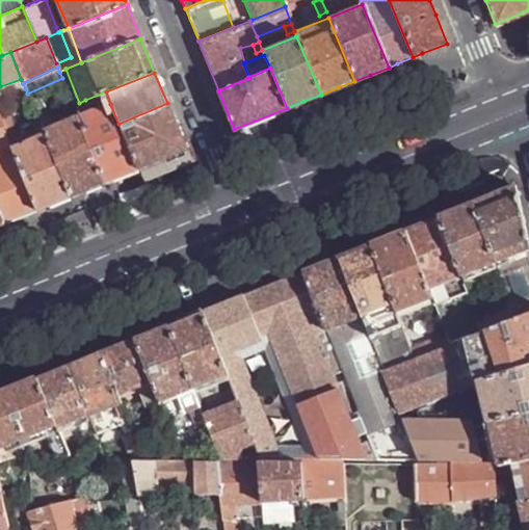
[(0,98),(25,88),(23,83),(21,79),(0,86),(0,98)]
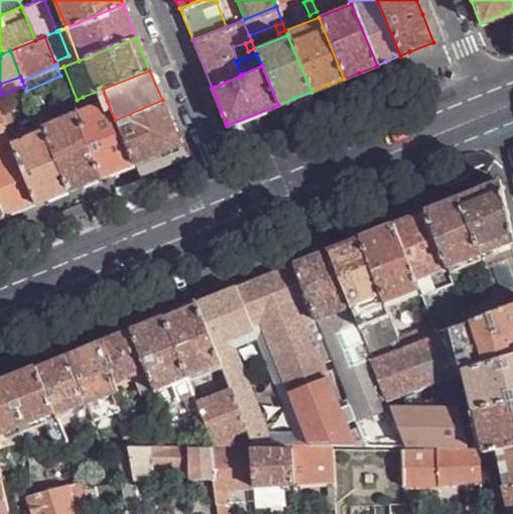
[(83,97),(88,108),(107,101),(103,89),(83,97)]
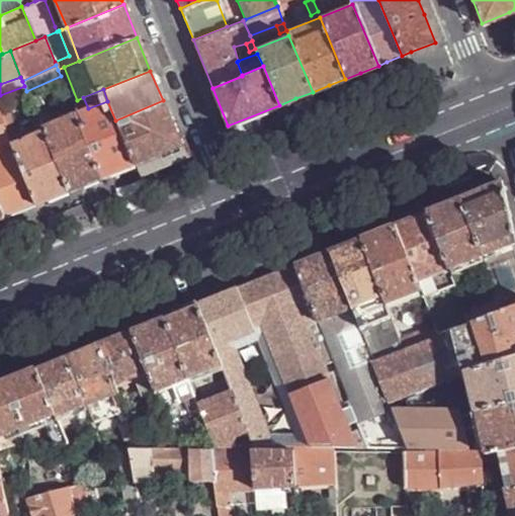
[(76,100),(80,111),(88,108),(83,97),(77,100),(76,100)]
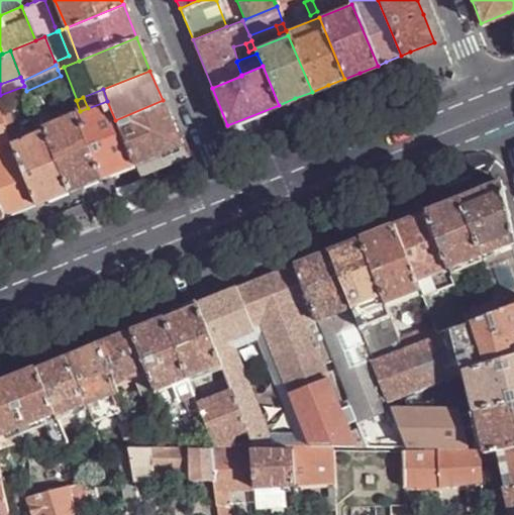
[(70,101),(75,113),(80,111),(76,100),(70,101)]
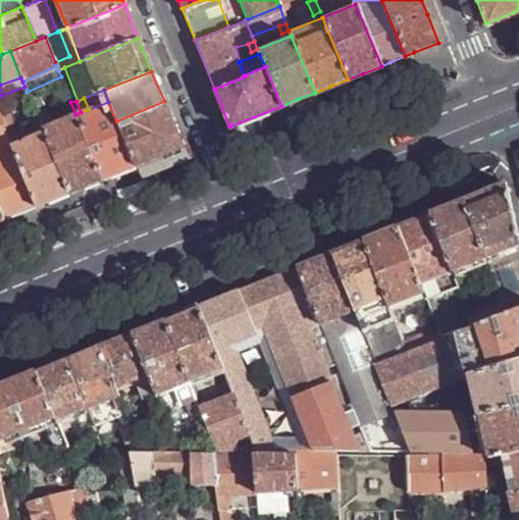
[(182,147),(164,101),(116,121),(135,166),(163,154),(182,147)]
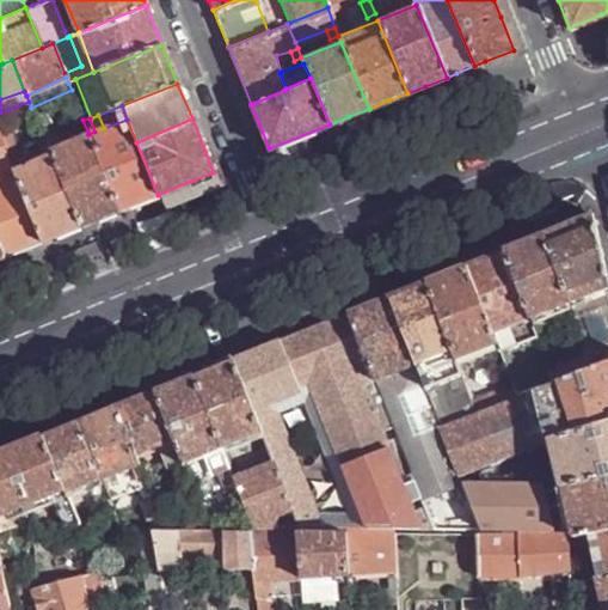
[(40,129),(45,145),(56,141),(50,127),(48,120),(37,123),(40,129)]
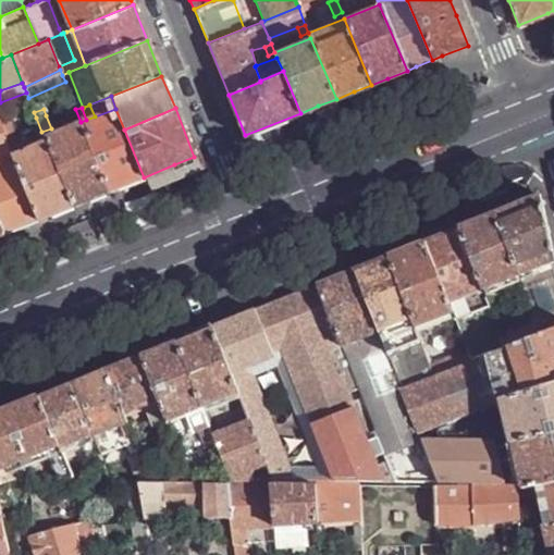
[(132,182),(144,177),(124,130),(115,109),(95,116),(86,120),(81,122),(108,192),(132,182)]
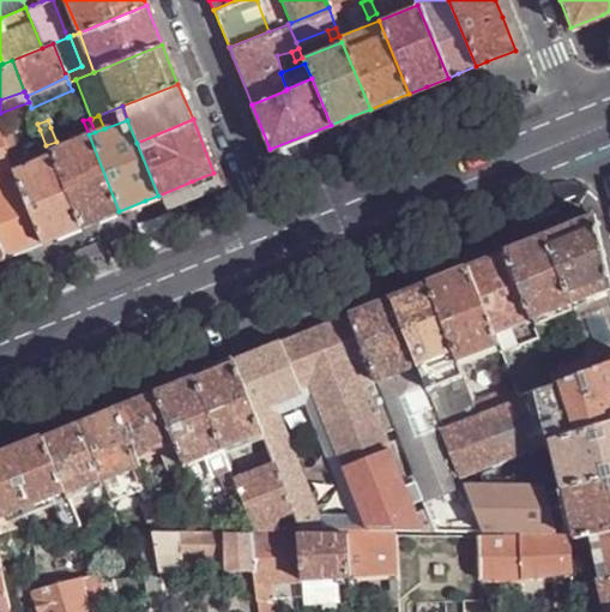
[(35,131),(43,153),(48,151),(46,145),(40,130),(35,131)]
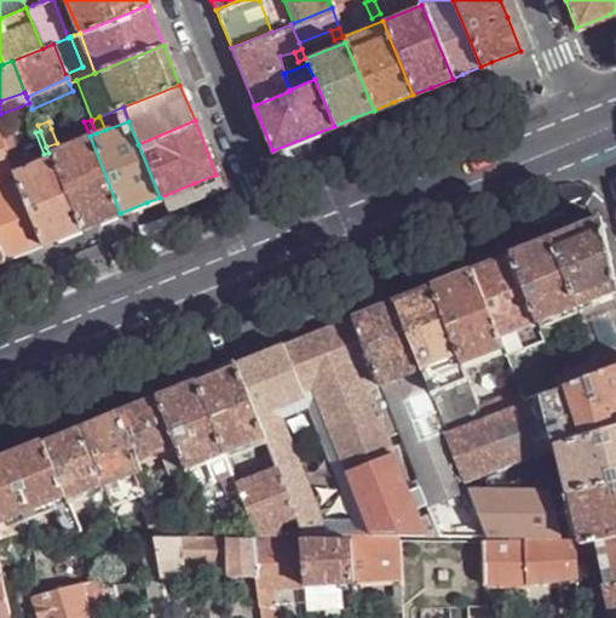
[(107,219),(120,213),(90,136),(49,153),(51,158),(80,229),(107,219)]
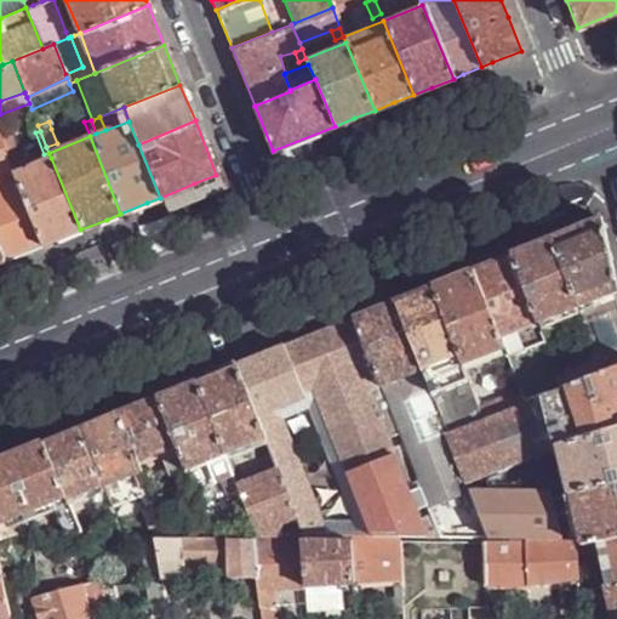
[(28,251),(41,246),(13,172),(9,162),(4,149),(0,138),(0,259),(1,262),(9,259),(28,251)]
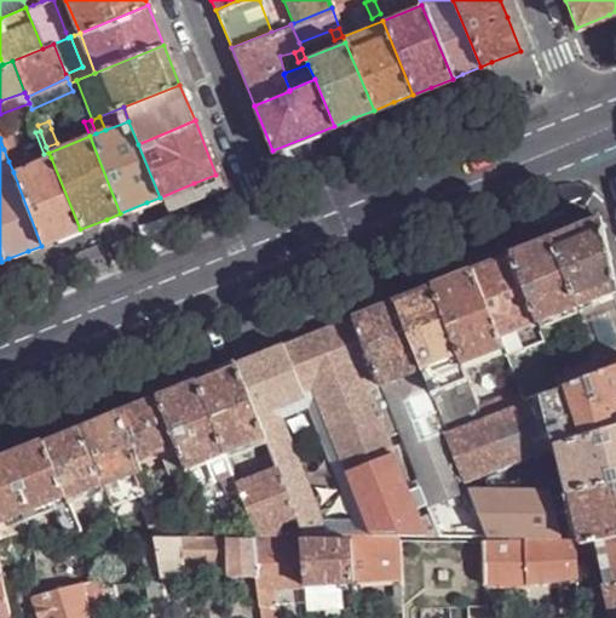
[(4,149),(9,161),(19,156),(15,146),(4,149)]
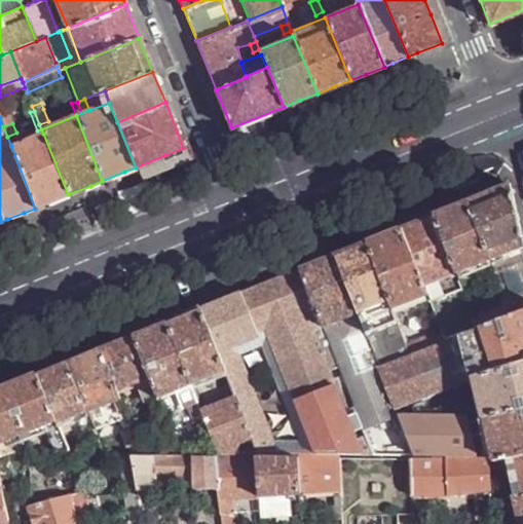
[(11,146),(35,209),(57,199),(68,194),(43,134),(11,146)]
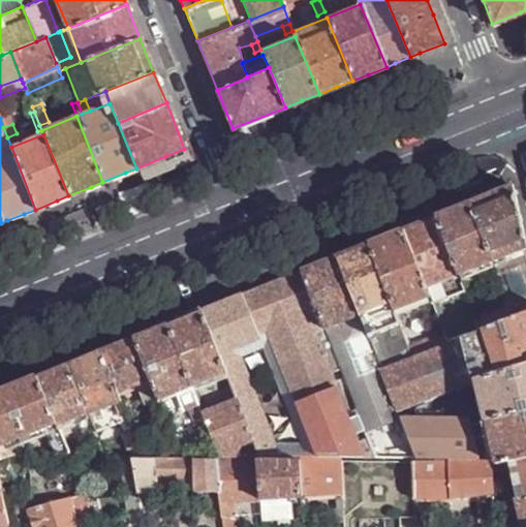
[(487,193),(467,202),(491,260),(497,258),(525,247),(511,184),(487,193)]
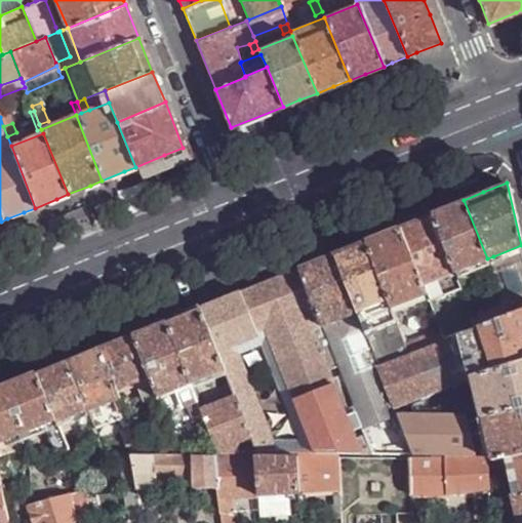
[(443,208),(430,213),(453,272),(487,258),(464,200),(443,208)]
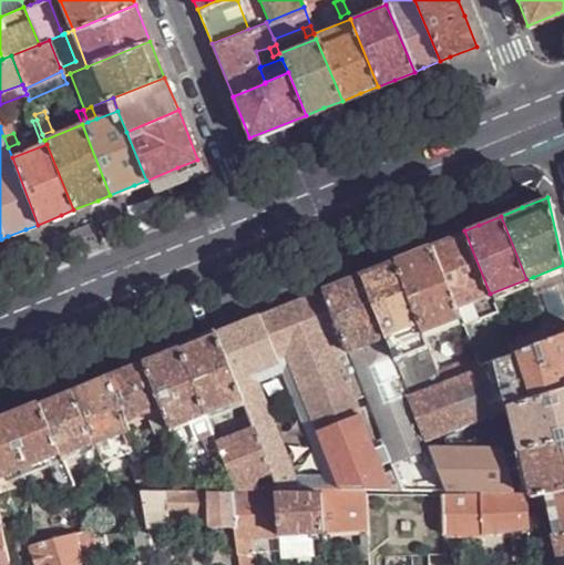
[(490,294),(464,230),(442,238),(428,244),(453,308),(490,294)]
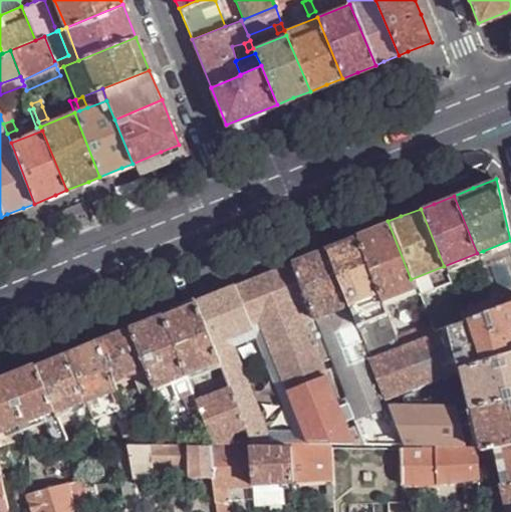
[(371,228),(354,235),(376,291),(380,300),(414,287),(411,279),(388,221),(371,228)]
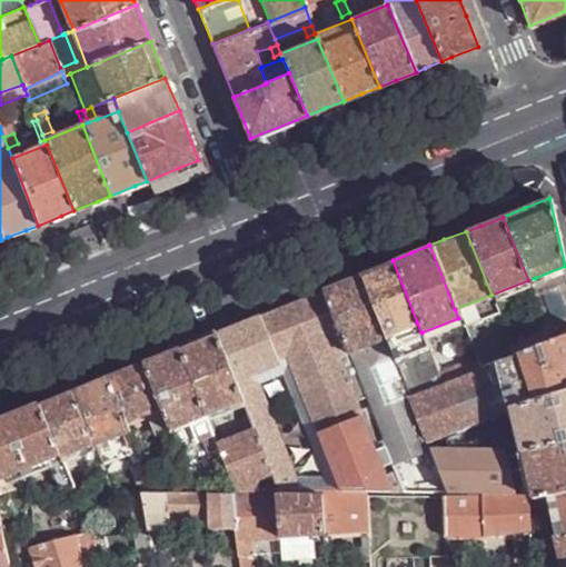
[(417,322),(393,260),(374,268),(357,275),(381,337),(417,322)]
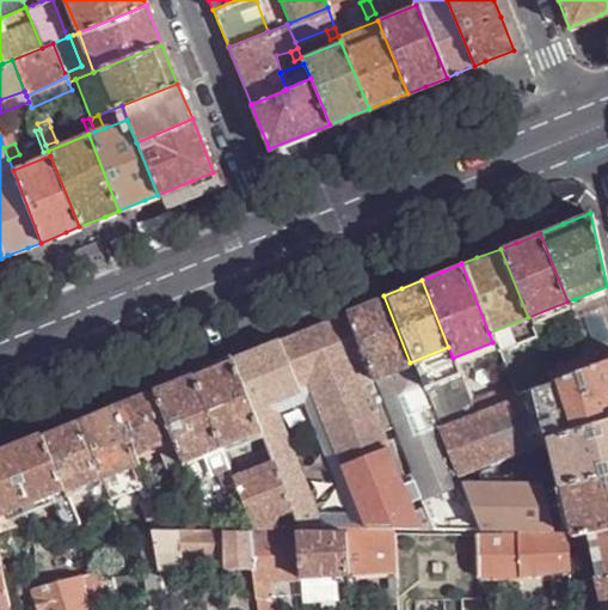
[(575,299),(579,312),(607,300),(607,291),(607,286),(575,299)]
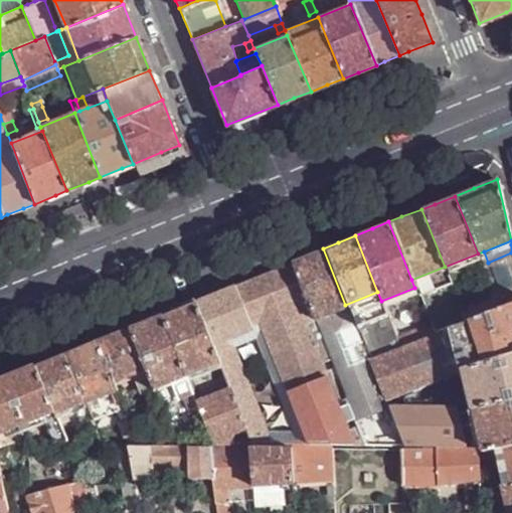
[(350,316),(345,305),(323,248),(305,255),(291,262),(305,299),(313,318),(329,356),(356,425),(363,444),(399,444),(384,405),(383,400),(367,360),(362,348),(353,325),(350,316)]
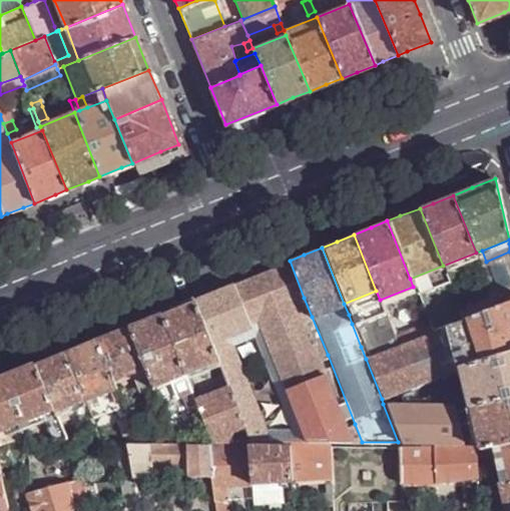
[(486,262),(482,250),(476,252),(481,268),(487,265),(486,262)]
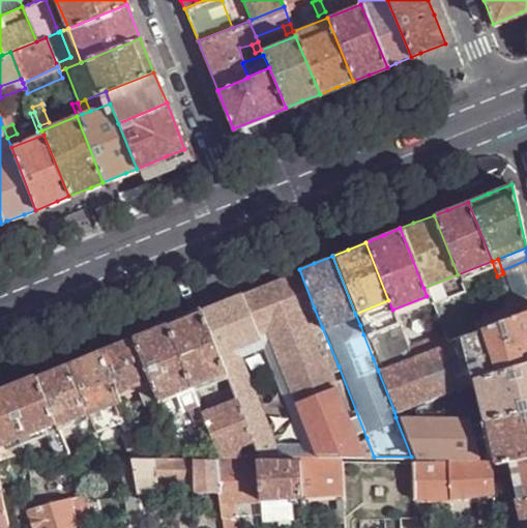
[(273,280),(240,293),(255,331),(265,327),(303,312),(314,308),(299,269),(273,280)]
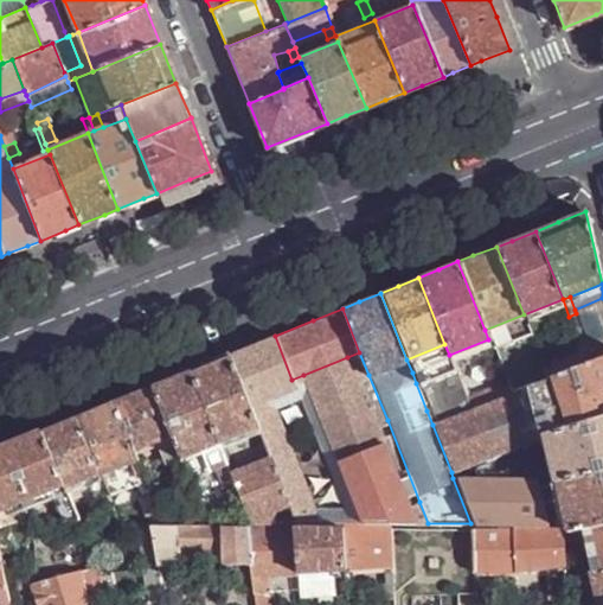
[(530,332),(524,314),(485,330),(488,339),(492,348),(530,332)]
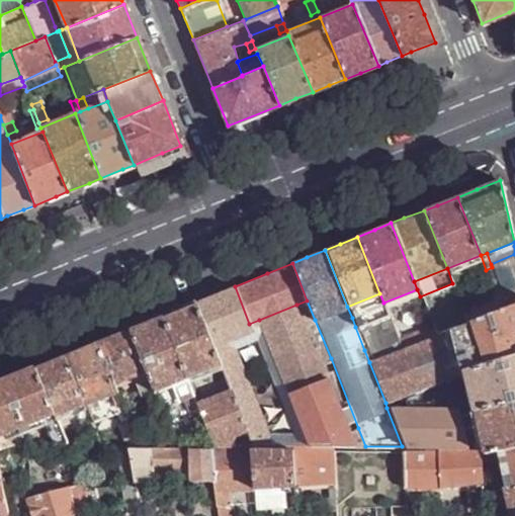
[(461,308),(452,283),(420,296),(430,324),(435,336),(449,331),(467,323),(461,308)]
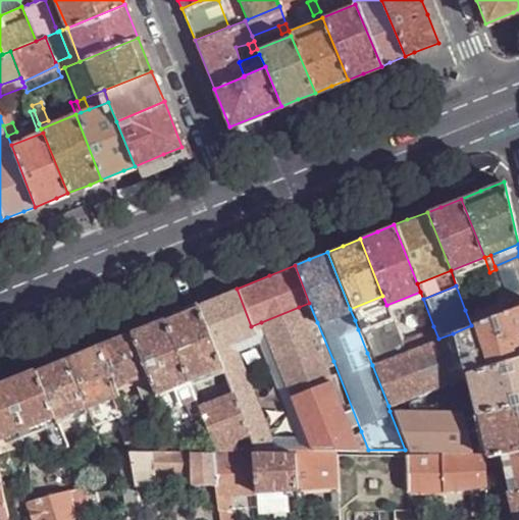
[(518,307),(518,286),(498,294),(499,297),(505,313),(518,307)]
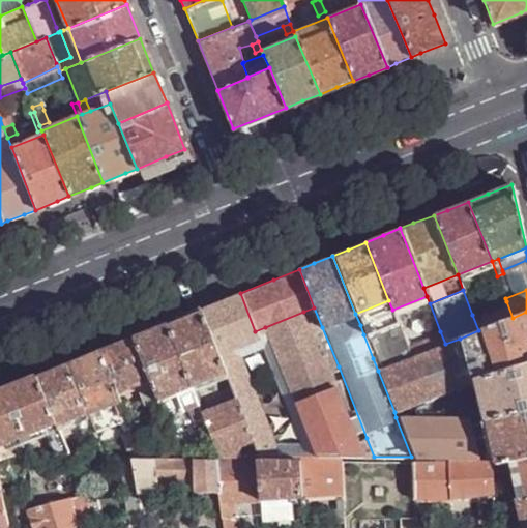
[(255,331),(240,293),(222,300),(199,310),(216,352),(234,346),(255,338),(257,336),(255,331)]
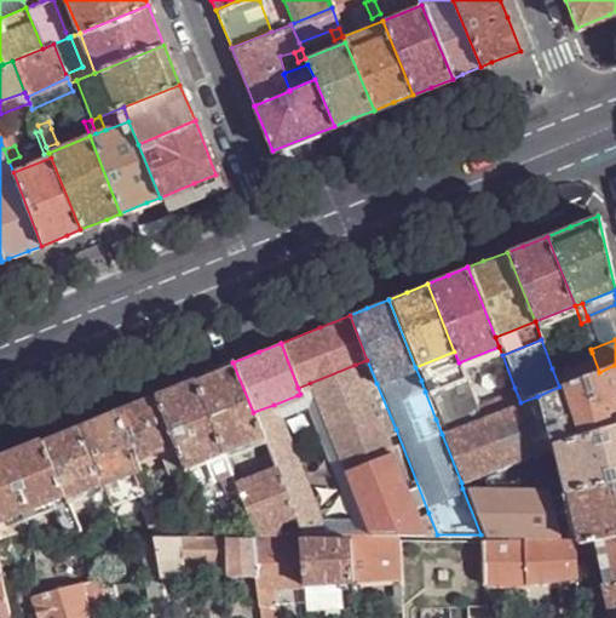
[(421,381),(425,392),(465,376),(460,365),(459,362),(454,352),(415,367),(421,381)]
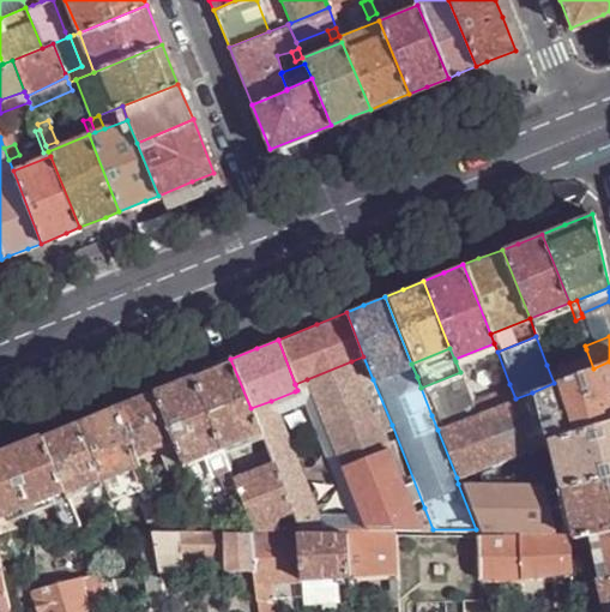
[(593,369),(586,349),(547,365),(554,383),(593,369)]
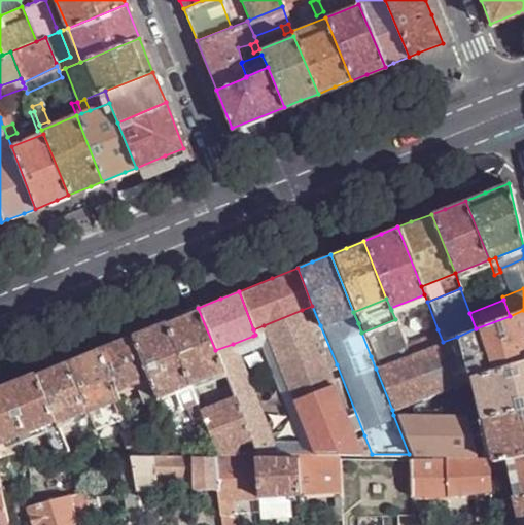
[(302,310),(310,329),(320,325),(312,306),(302,310)]
